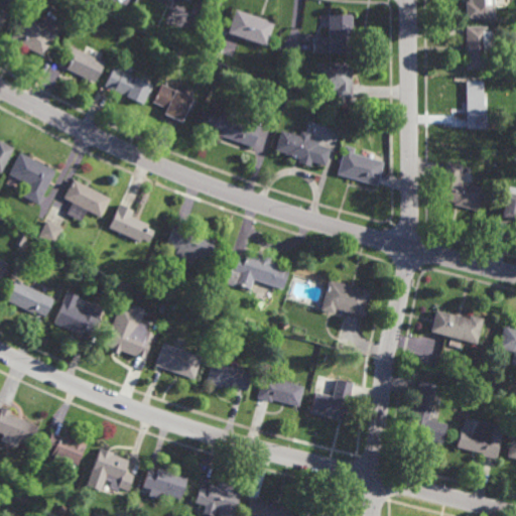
[(493,0),(494,18),(466,18),(465,2),(468,2),(468,0),(493,0)]
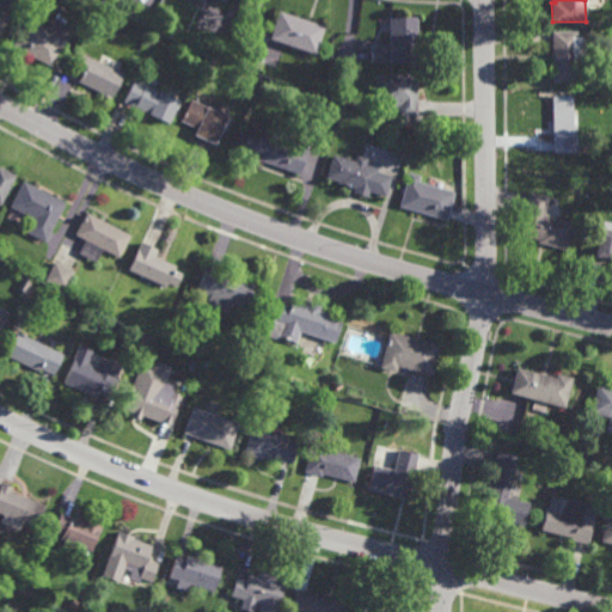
[(316,54),(269,38),(279,11),(325,26),(316,54)]
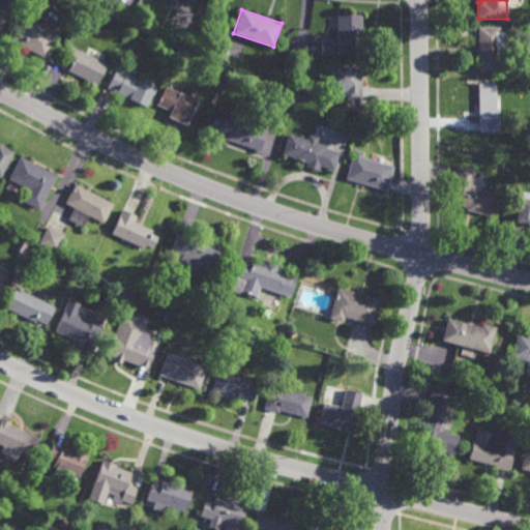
[(0,29),(8,15),(0,10),(0,29)]
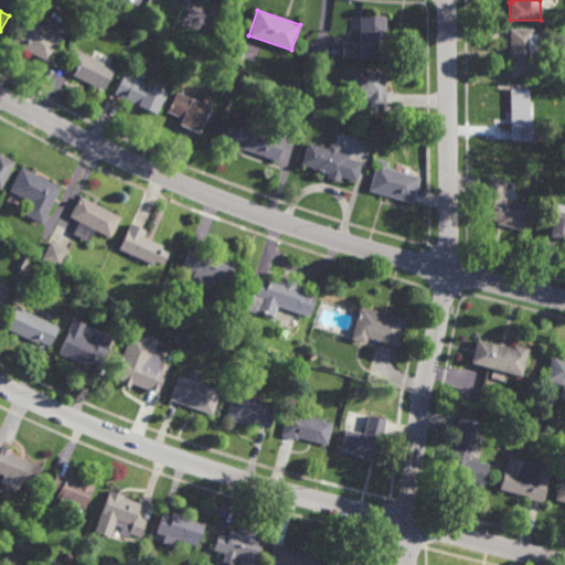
[(342,57),(342,41),(358,41),(358,14),(384,14),(384,57),(342,57)]
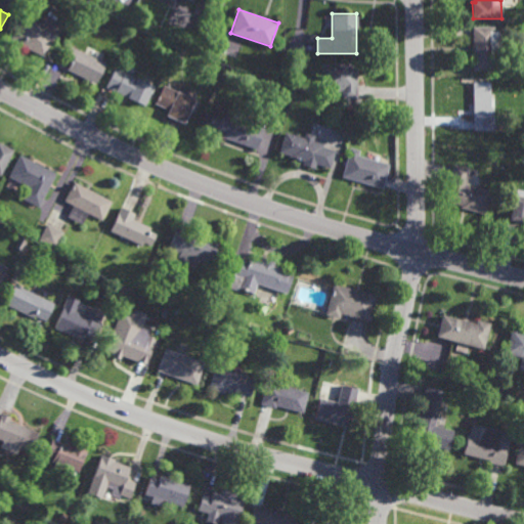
[(43,57),(18,44),(19,43),(9,38),(19,18),(54,37),(43,57)]
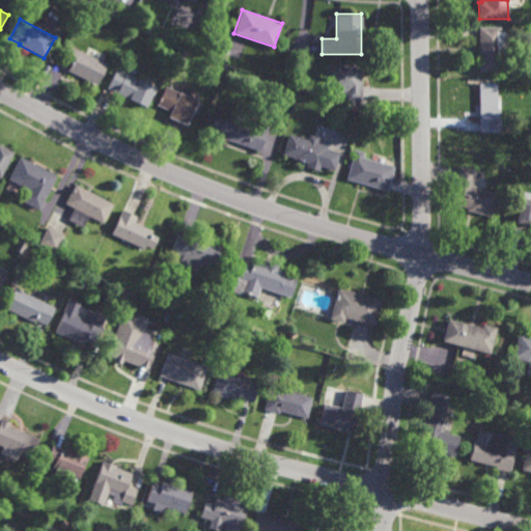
[(136,30),(131,28),(134,22),(139,25),(136,30)]
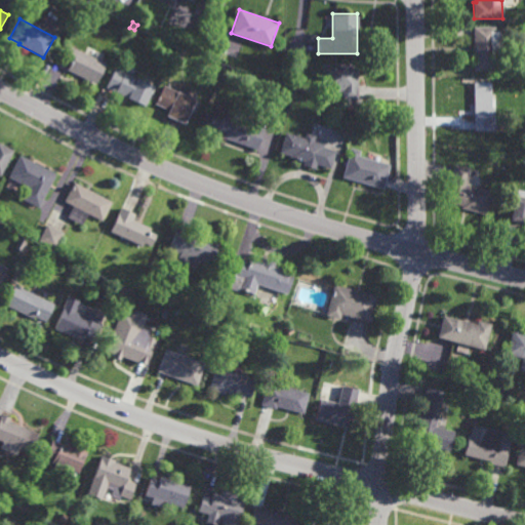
[(494,32),(500,32),(500,41),(503,41),(503,56),(495,56),(495,70),(473,70),(473,27),(494,27),(494,32)]
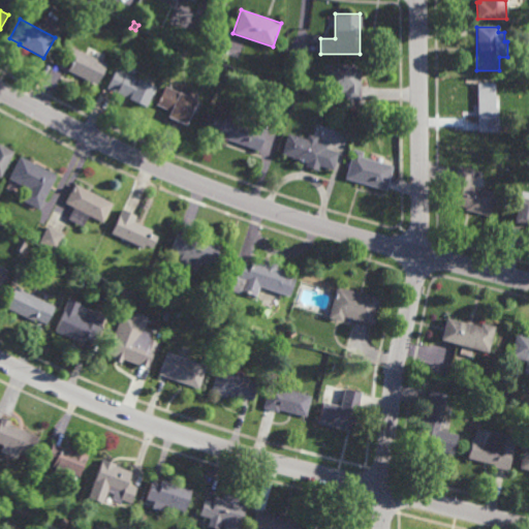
[(95,85),(67,71),(70,64),(62,59),(68,45),(105,64),(95,85)]
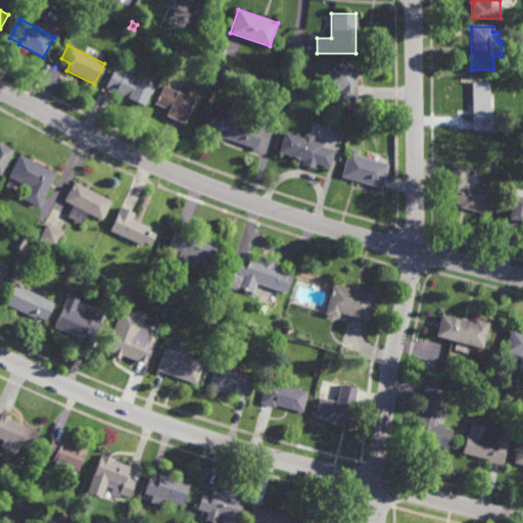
[(178,60),(171,56),(174,50),(181,53),(178,60)]
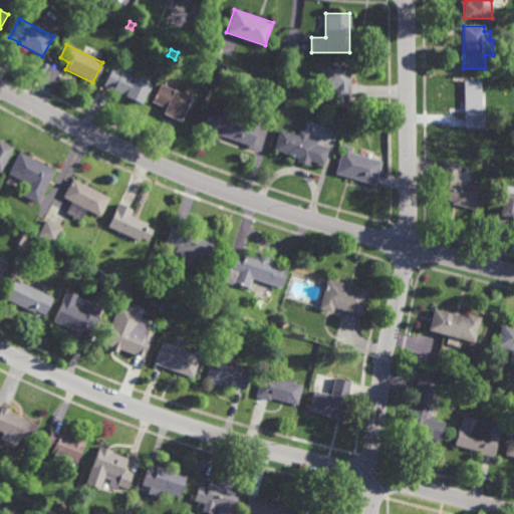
[(349,96),(333,96),(333,88),(314,89),(314,62),(349,62),(349,96)]
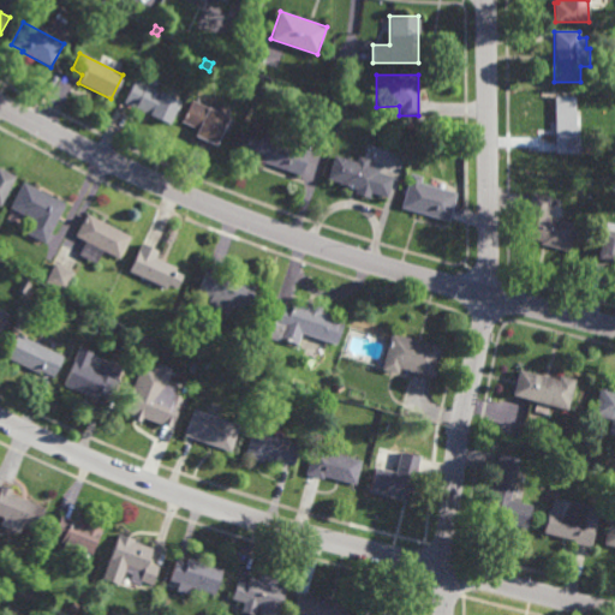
[(168,125),(148,115),(123,103),(133,79),(180,102),(168,125)]
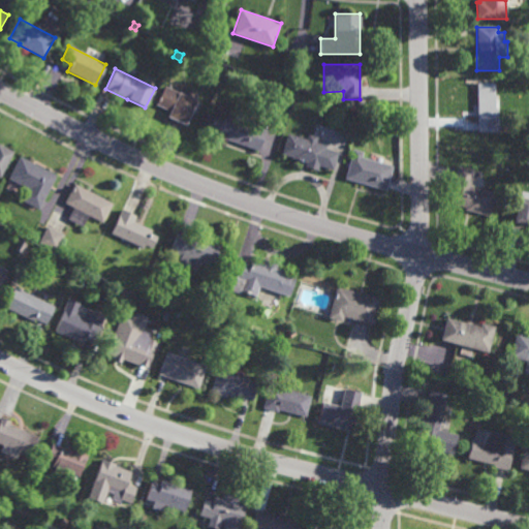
[(495,112),(499,111),(499,131),(477,132),(476,83),(495,83),(495,112)]
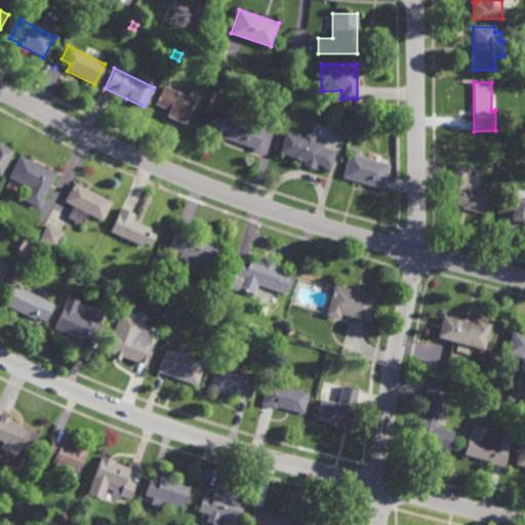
[(180,93),(185,85),(196,90),(192,99),(195,101),(185,125),(166,116),(168,111),(155,104),(163,85),(180,93)]
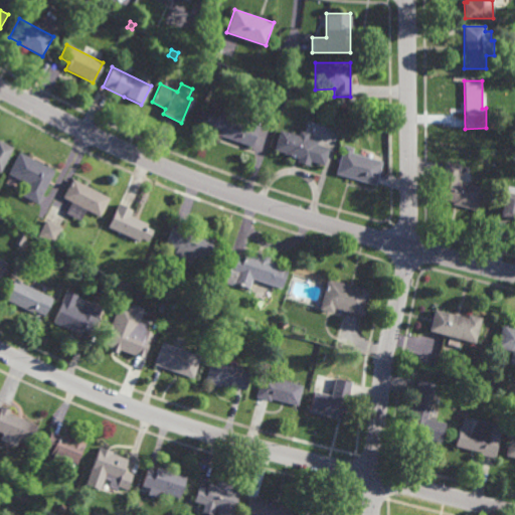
[(316,110),(307,107),(309,100),(318,103),(316,110)]
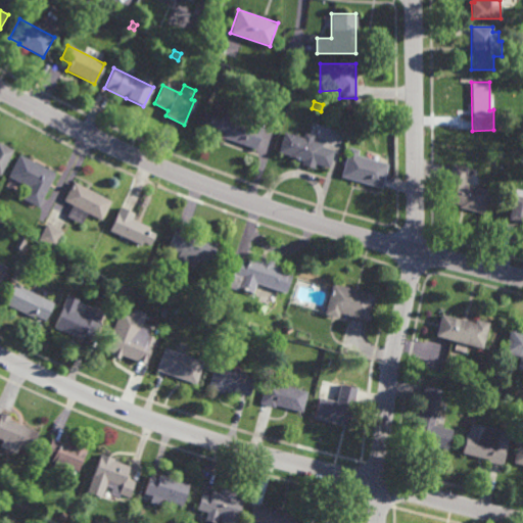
[(244,123),(263,129),(255,149),(205,132),(212,111),(230,117),(233,110),(247,115),(244,123)]
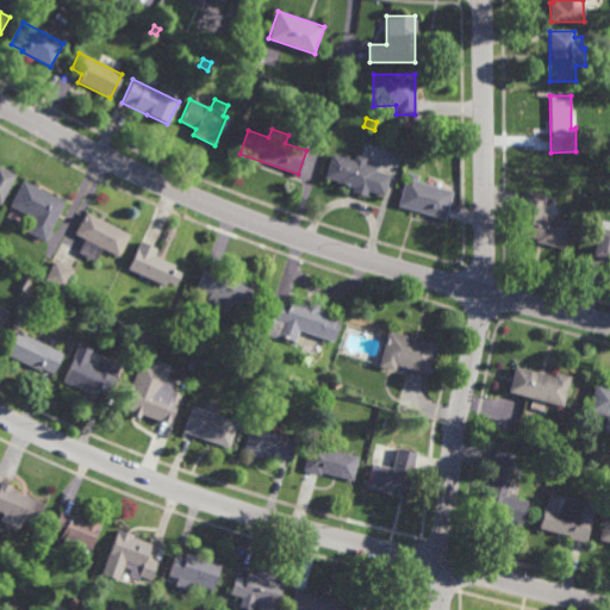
[(374,161),(367,159),(365,165),(375,167),(374,170),(388,175),(383,197),(368,192),(366,198),(352,193),(353,190),(336,184),(336,182),(324,178),(331,154),(354,161),(355,155),(361,157),(365,143),(379,147),(374,161)]
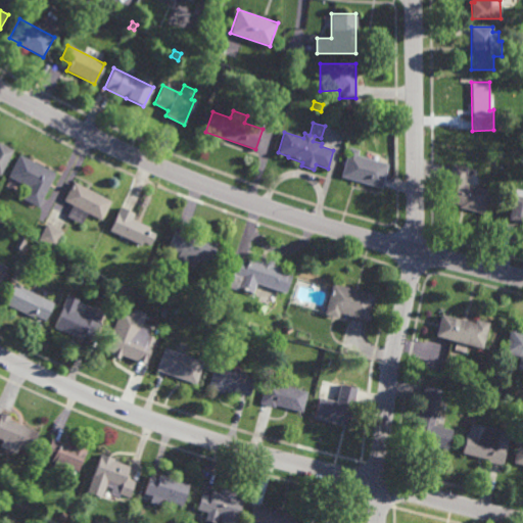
[(360,139),(352,137),(354,129),(363,131),(360,139)]
